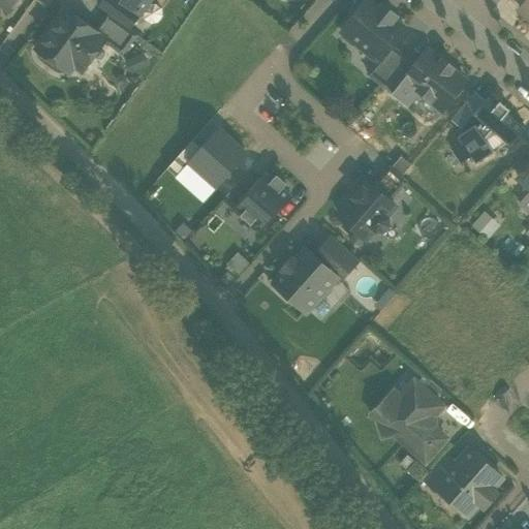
[(131,30),(142,16),(121,0),(104,0),(100,6),(131,30)]
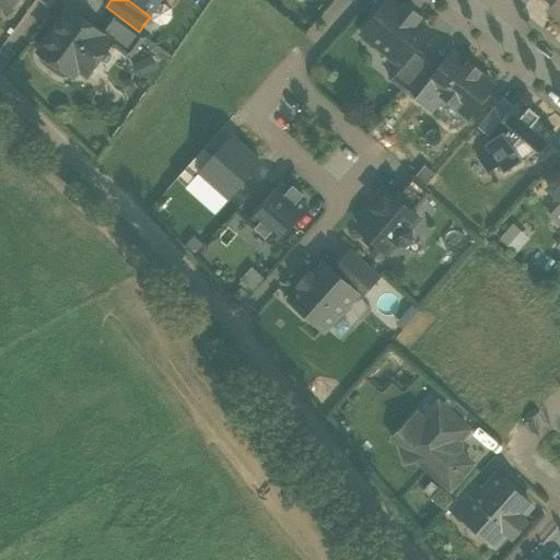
[(162,0),(128,0),(150,16),(162,0)]
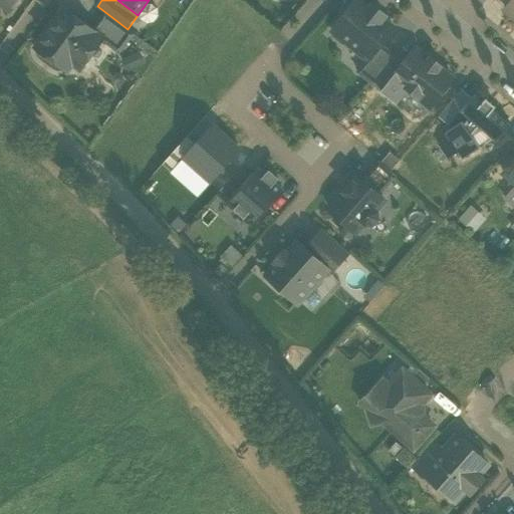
[(369,9),(357,0),(356,0),(332,31),(334,32),(334,35),(341,41),(344,40),(367,59),(368,60),(380,44),(394,28),(381,19),(384,16),(371,6),(369,9)]
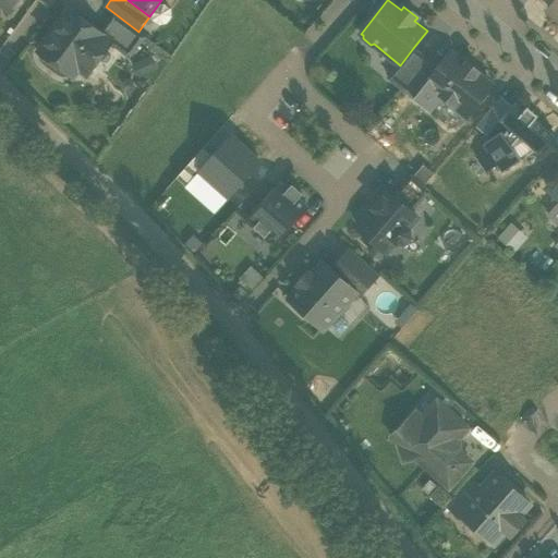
[(557,0),(555,0),(548,9),(557,17),(557,0)]
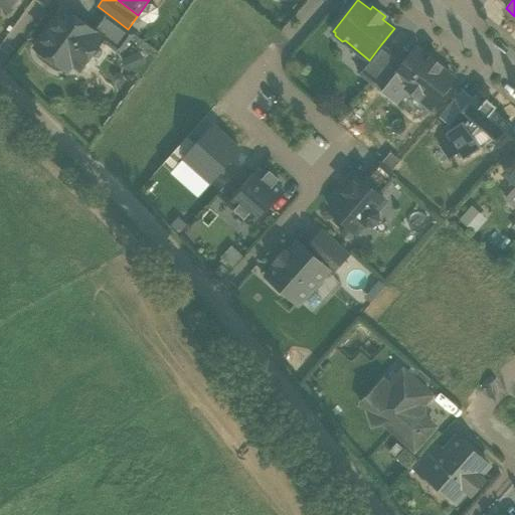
[(92,30),(64,10),(37,47),(66,69),(72,62),(80,68),(102,39),(103,38),(92,30)]
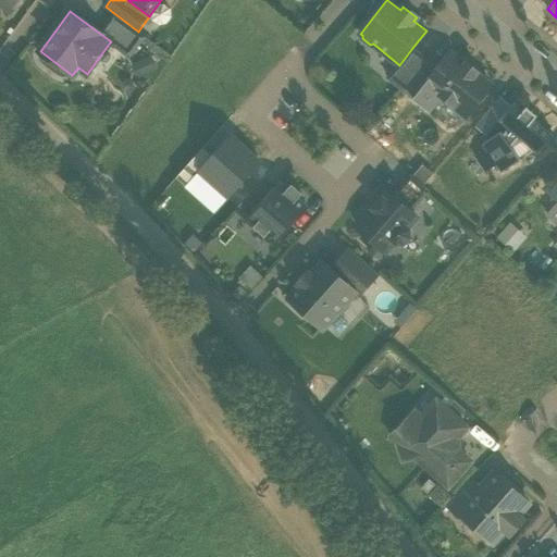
[(145,37),(113,13),(99,33),(111,41),(110,42),(130,57),(145,37)]
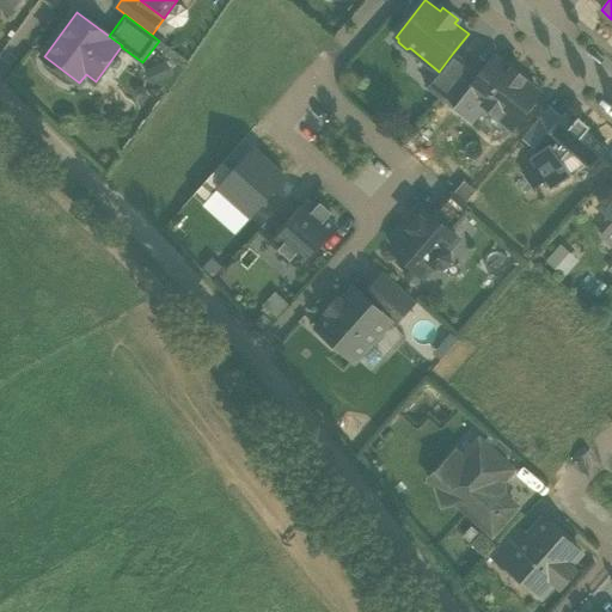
[(453,53),(439,72),(438,71),(426,85),(441,98),(469,65),(453,53)]
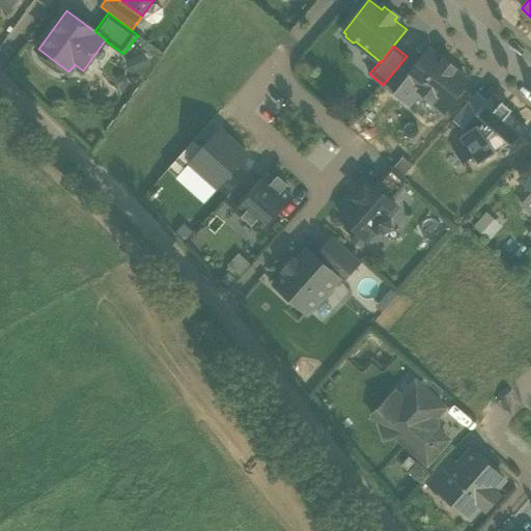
[(443,61),(429,51),(417,64),(406,80),(407,80),(444,111),(468,81),(453,71),(455,68),(444,60),(443,61)]
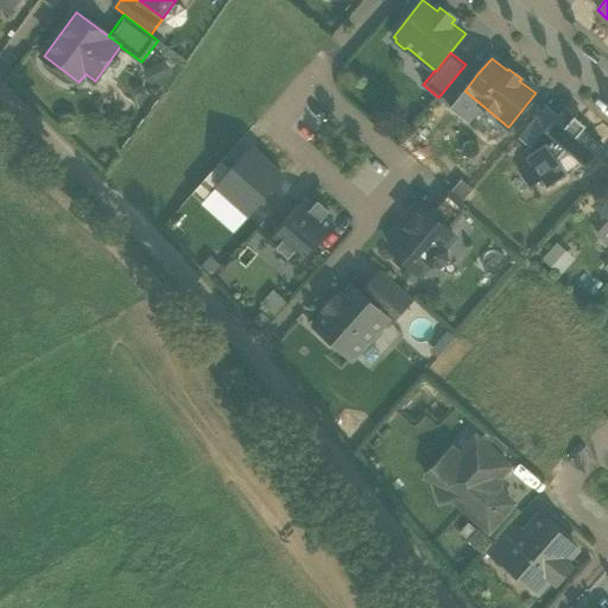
[(466,64),(438,97),(451,108),(466,92),(464,92),(477,74),(466,64)]
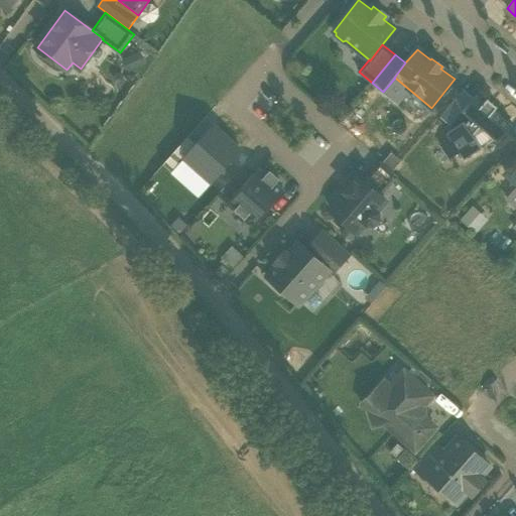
[(463,89),(439,117),(449,126),(463,111),(474,98),(463,89)]
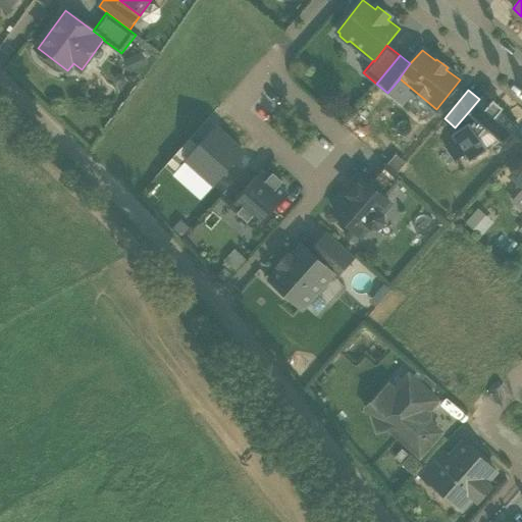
[(460,129),(452,135),(457,143),(447,150),(454,161),(465,154),(470,161),(478,156),(487,149),(486,148),(499,139),(505,144),(513,135),(512,135),(518,127),(515,124),(501,112),(503,109),(493,100),(490,104),(484,99),(481,96),(479,99),(468,112),(476,119),(471,125),(469,122),(460,129)]
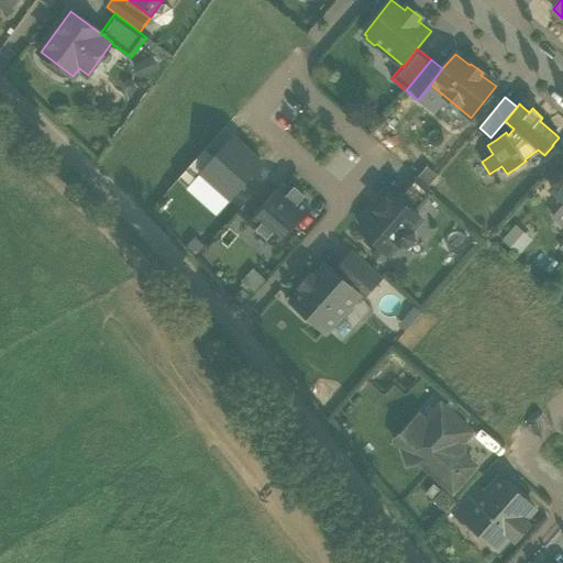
[(194,169),(231,202),(268,161),(232,127),(194,169)]
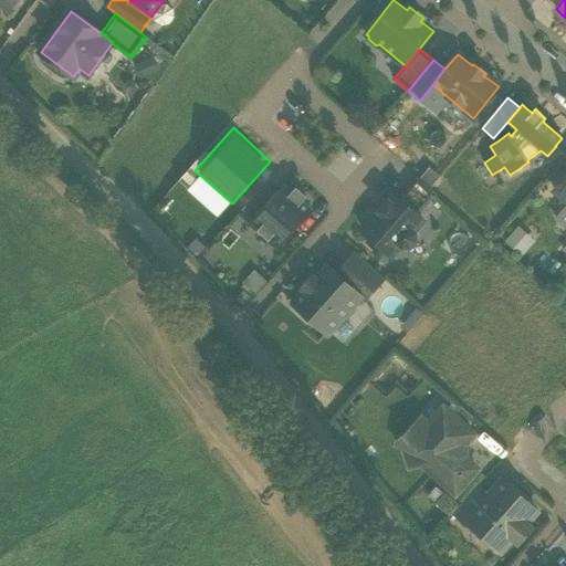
[(565,176),(554,190),(565,200),(565,176)]
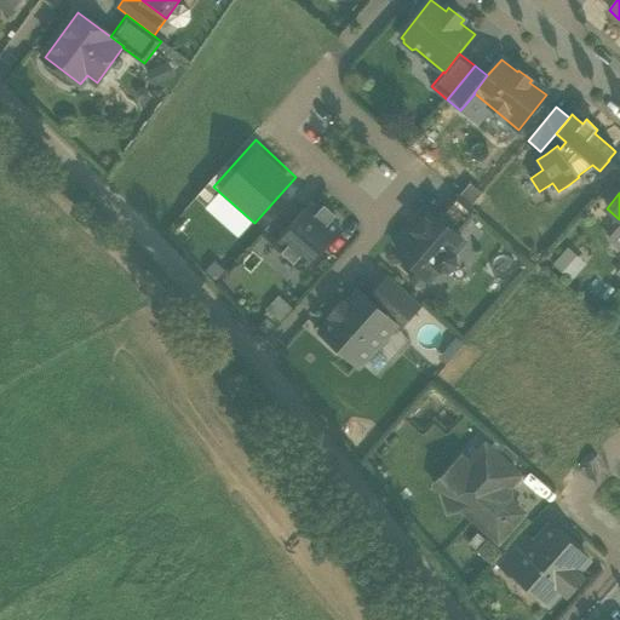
[(457,194),(436,217),(458,236),(478,213),(457,194)]
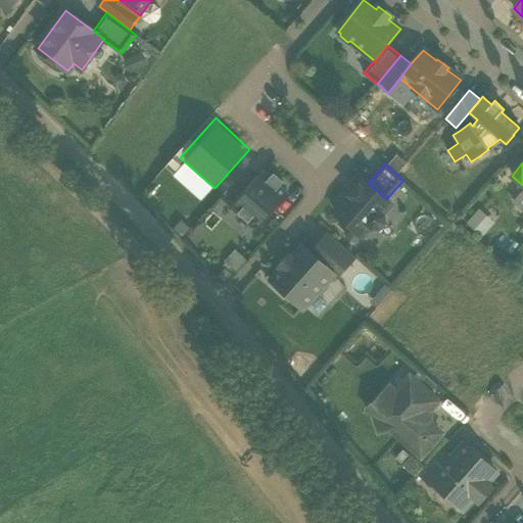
[(244,170),(220,197),(231,206),(255,179),(244,170)]
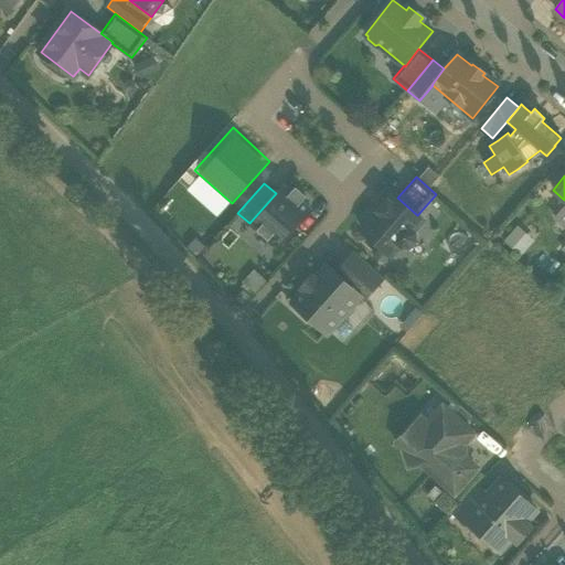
[(291,192),(284,185),(276,193),(249,223),(278,247),(311,210),(301,201),(306,196),(296,188),(291,192)]
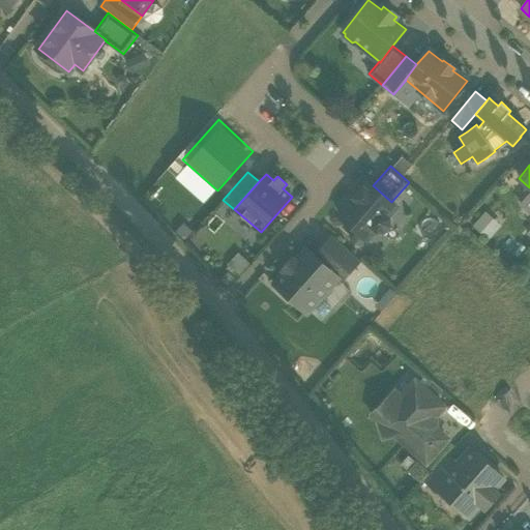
[(367,181),(349,203),(350,204),(340,216),(362,236),(370,229),(375,229),(377,230),(377,231),(383,230),(384,231),(389,225),(388,225),(388,218),(387,217),(396,206),(391,202),(373,185),(367,181)]
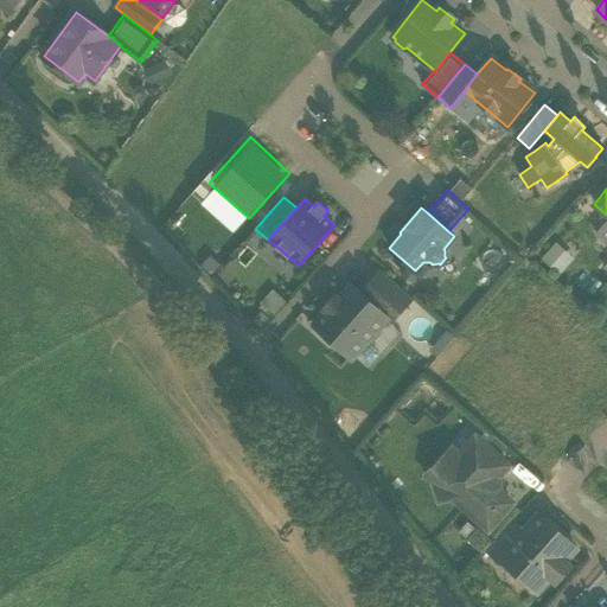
[(555,241),(542,260),(561,273),(574,254),(555,241)]
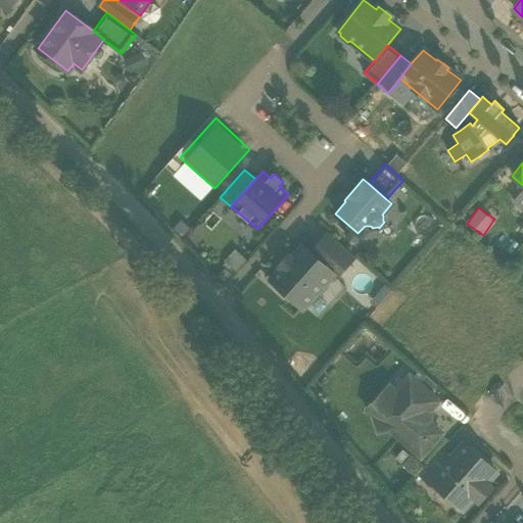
[(355,257),(328,233),(311,252),(334,274),(333,274),(337,278),(354,258),(355,257)]
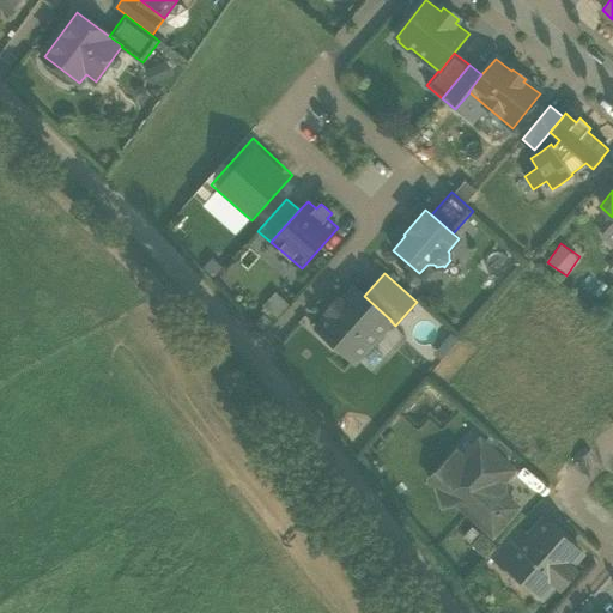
[(353,290),(343,302),(339,299),(338,301),(328,311),(328,310),(327,313),(331,315),(319,328),(317,329),(354,362),(356,360),(390,321),(392,321),(364,296),(354,287),(353,289),(353,290)]
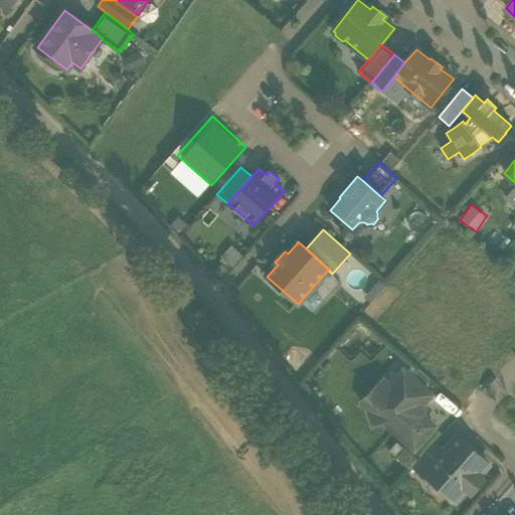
[(403,371),(389,386),(383,380),(368,397),(375,403),(368,410),(368,412),(369,412),(373,424),(383,421),(414,449),(434,426),(421,416),(421,405),(431,395),(403,371)]
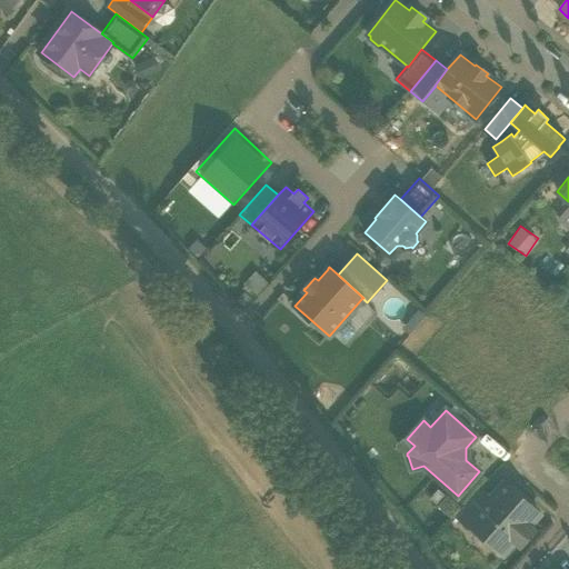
[(492,498),(470,523),(502,553),(516,539),(521,545),(532,531),(527,527),(538,513),(506,485),(492,498)]
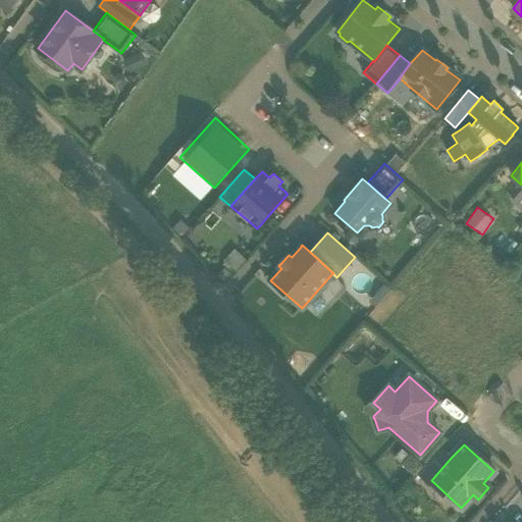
[(442,449),(418,475),(427,484),(431,480),(452,457),(442,449)]
